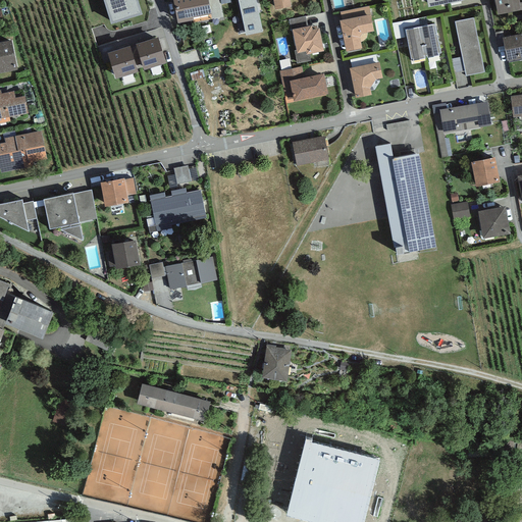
[(137,0),(103,0),(111,24),(142,14),(137,0)]
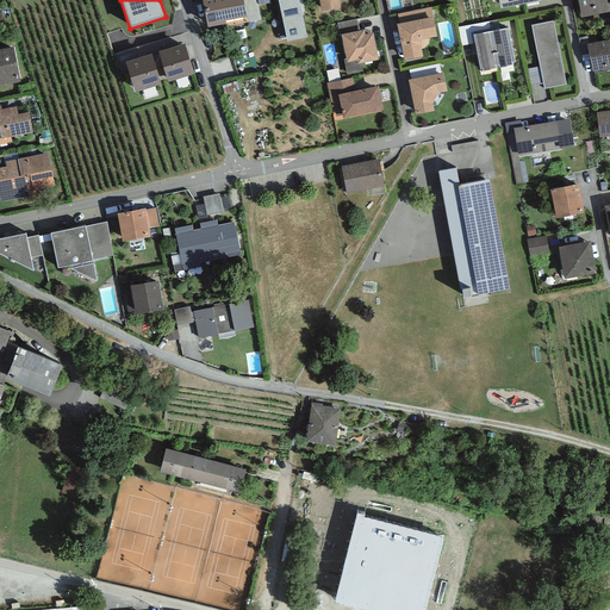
[(201,0),(207,27),(226,24),(225,22),(247,17),(242,0),(201,0)]
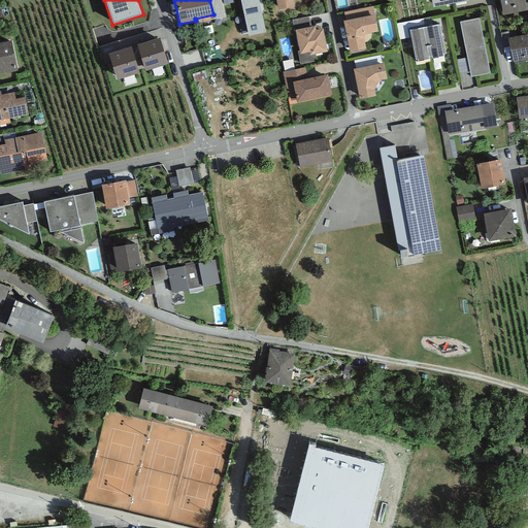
[(221,0),(209,0),(213,14),(215,20),(224,18),(221,0)]
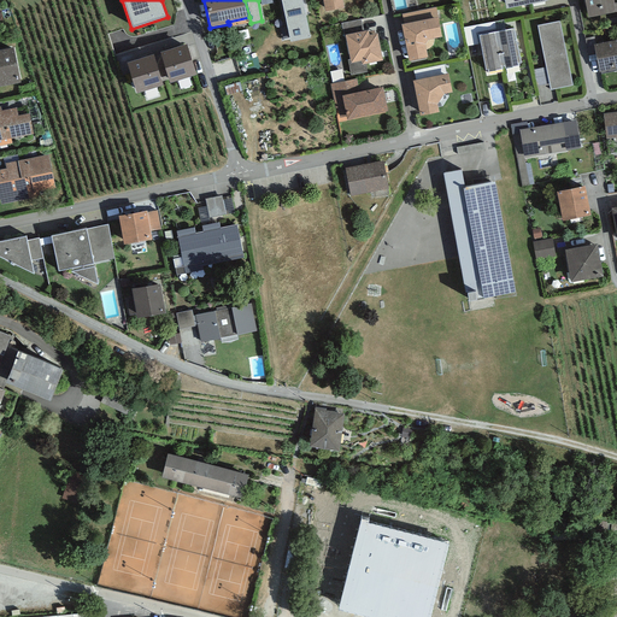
[(301,0),(281,0),(291,42),(310,37),(301,0)]
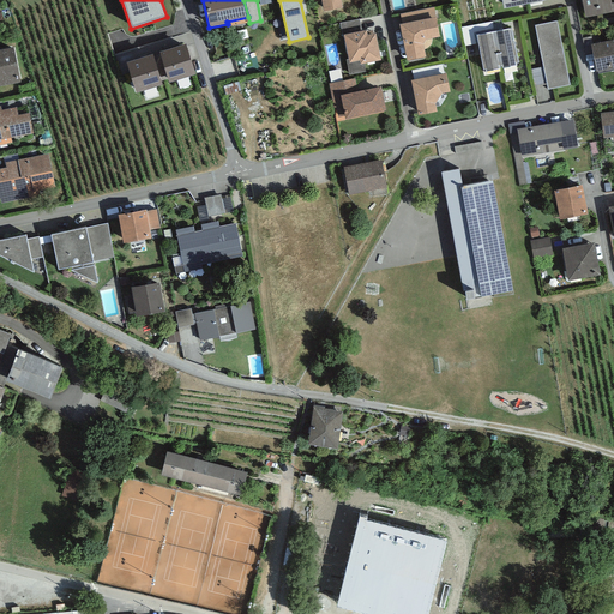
[(320,0),(324,12),(342,8),(341,0),(320,0)]
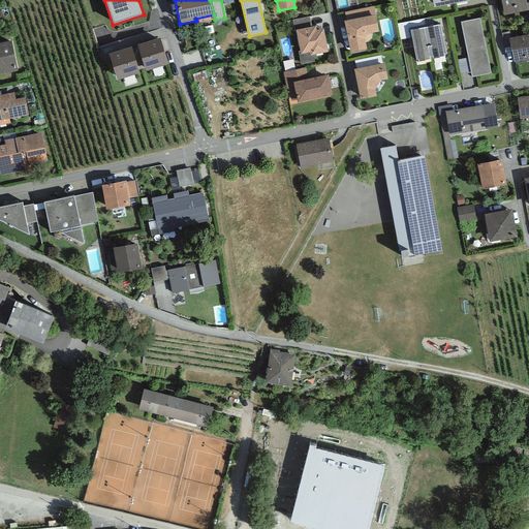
[(526,0),(501,0),(504,16),(528,10),(527,3),(526,0)]
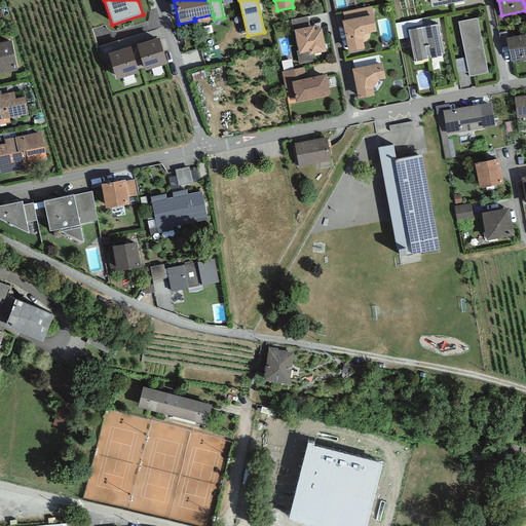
[(343,12),(344,21),(373,14),(372,6),(343,12)]
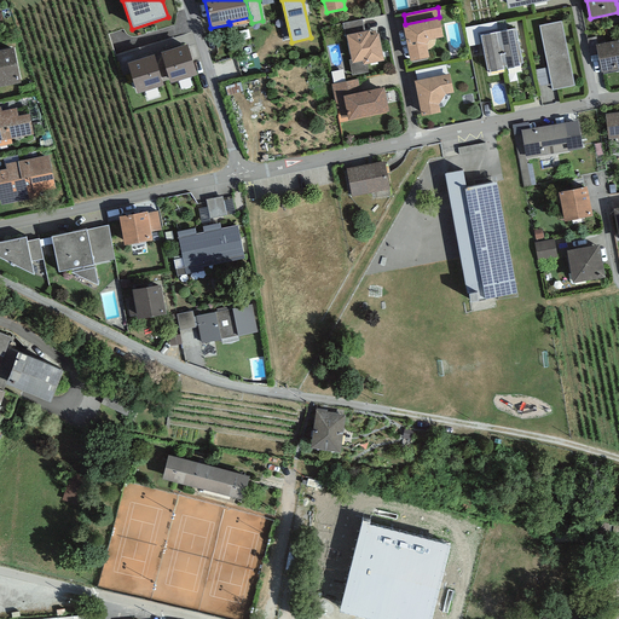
[(405,24),(403,24),(410,62),(429,58),(426,45),(429,40),(443,38),(439,17),(405,24)]
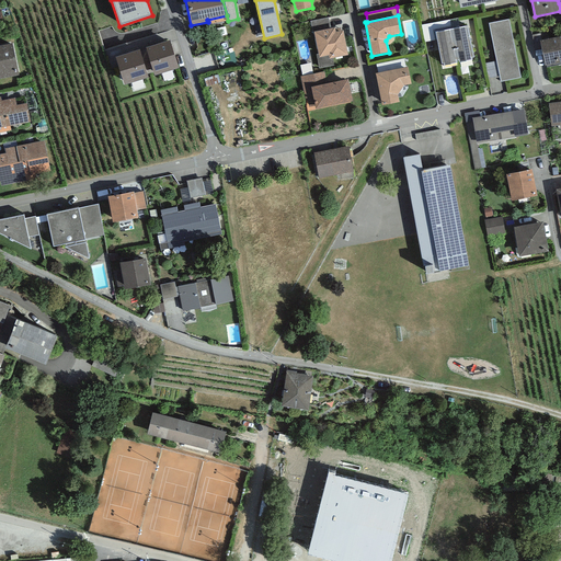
[(312,32),(313,32),(331,29),(329,18),(310,21),(312,32)]
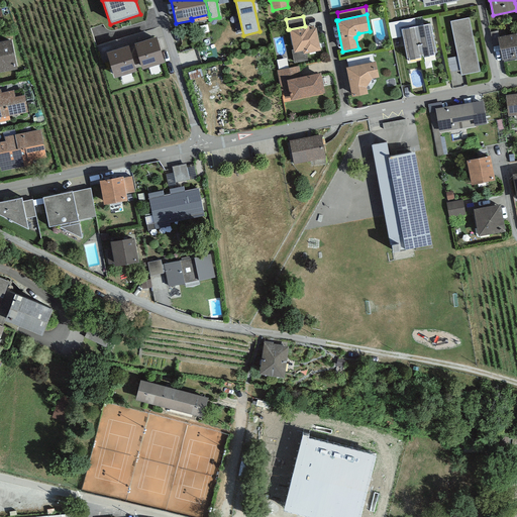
[(469,18),(450,21),(457,57),(460,71),(461,76),(480,72),(469,18)]
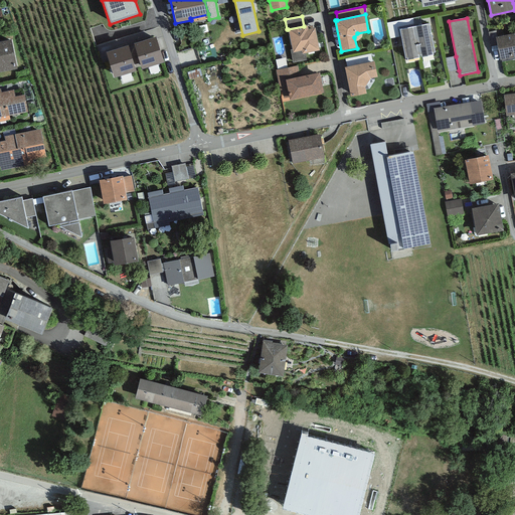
[(428,24),(414,26),(420,54),(421,54),(421,57),(434,54),(434,52),(435,52),(428,24)]
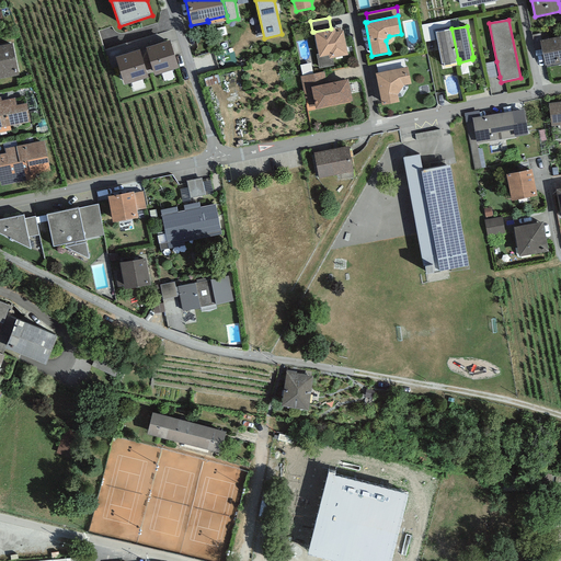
[(331,29),(313,32),(318,55),(316,55),(319,68),(333,66),(332,59),(348,56),(343,31),(335,32),(334,27),(331,29)]
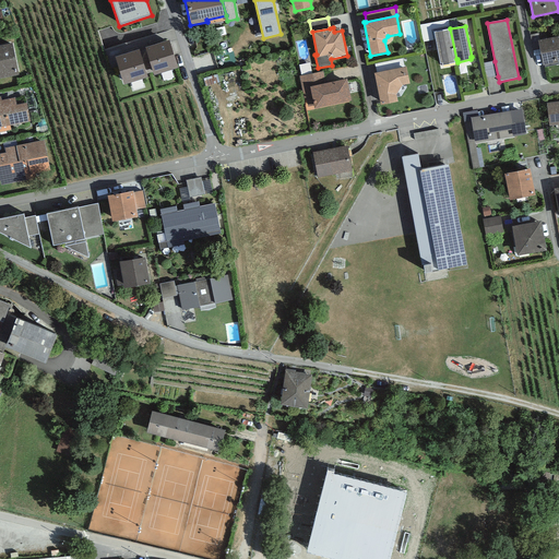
[(456,59),(450,28),(435,32),(440,63),(442,63),(442,66),(455,62),(454,60),(456,59)]
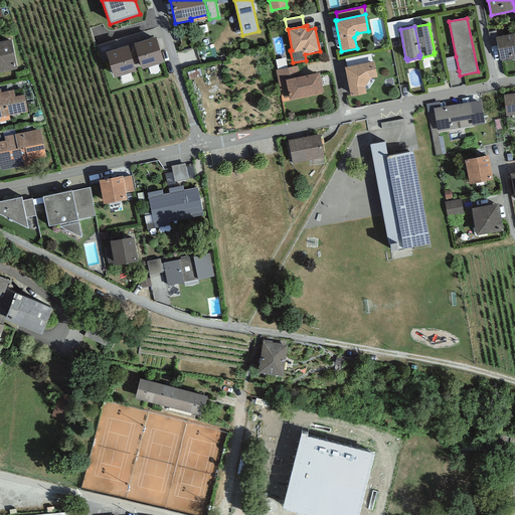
[(514,33),(496,37),(500,59),(514,56),(514,33)]
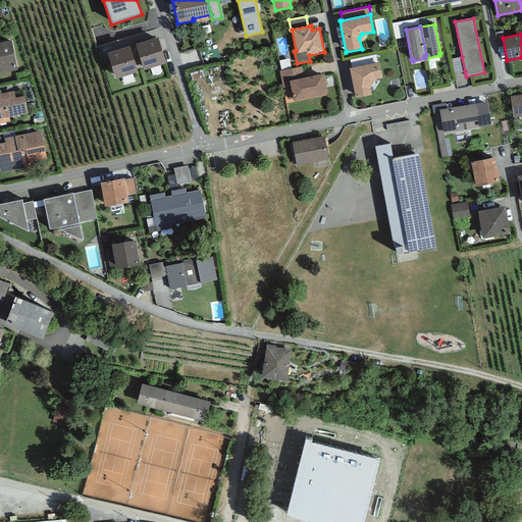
[(136,44),(144,70),(166,63),(158,38),(136,44)]
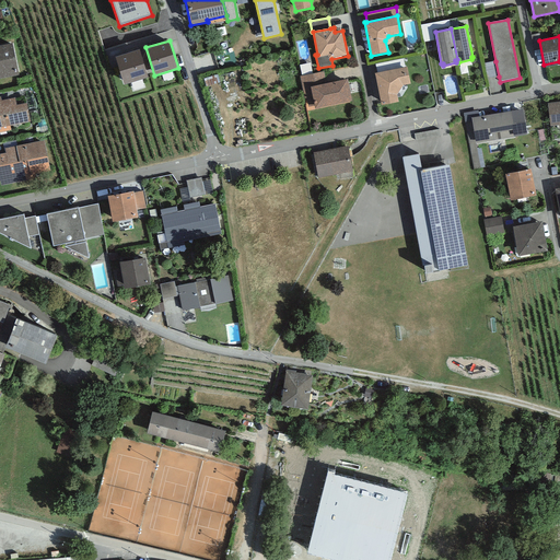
[(0,45),(0,79),(19,76),(13,43),(0,45)]
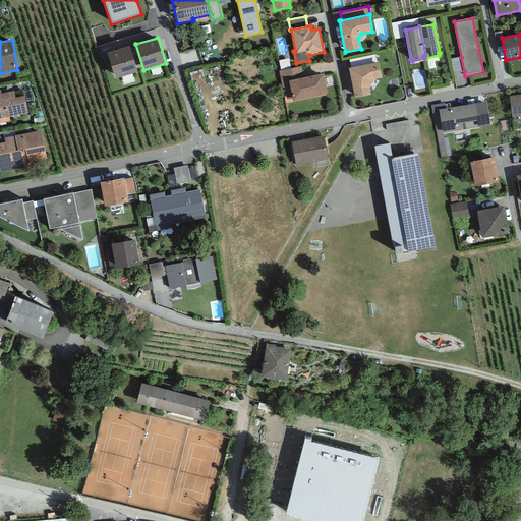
[(129,46),(107,53),(115,79),(137,72),(129,46)]
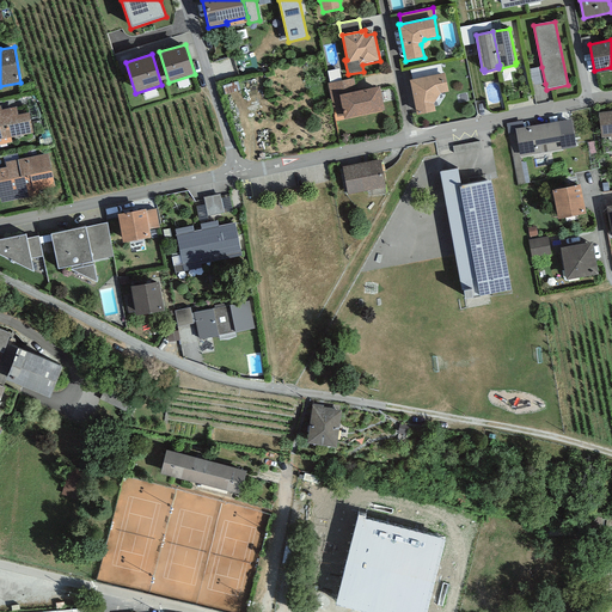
[(445,73),(444,62),(414,68),(416,78),(445,73)]
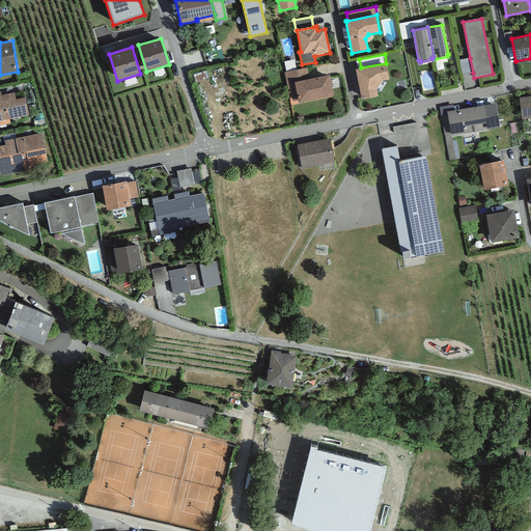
[(470,58),(458,60),(462,75),(473,73),(470,58)]
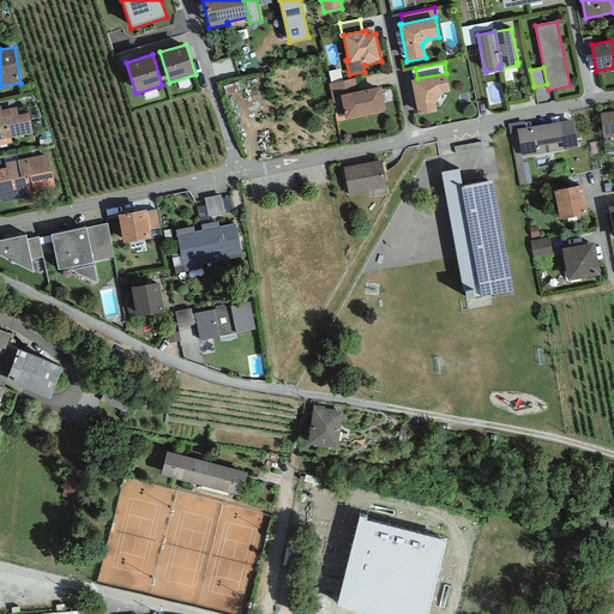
[(446,73),(410,80),(417,115),(437,112),(435,104),(441,92),(450,91),(446,73)]
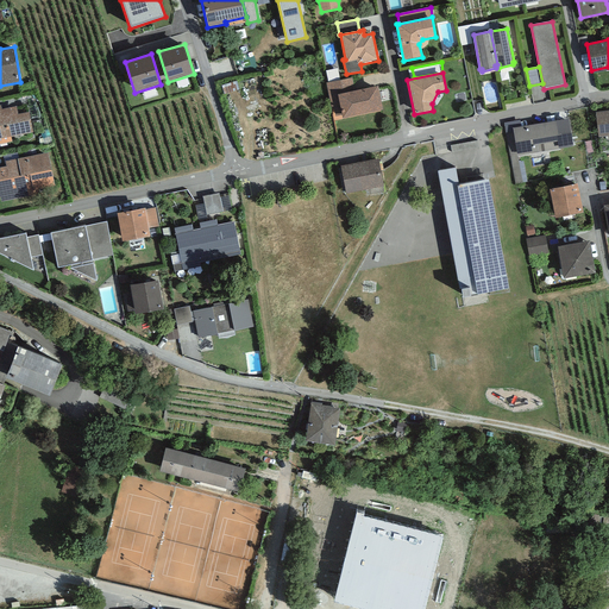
[(352,79),(326,83),(330,101),(332,101),(336,115),(341,114),(343,118),(382,111),(377,87),(355,92),(352,79)]
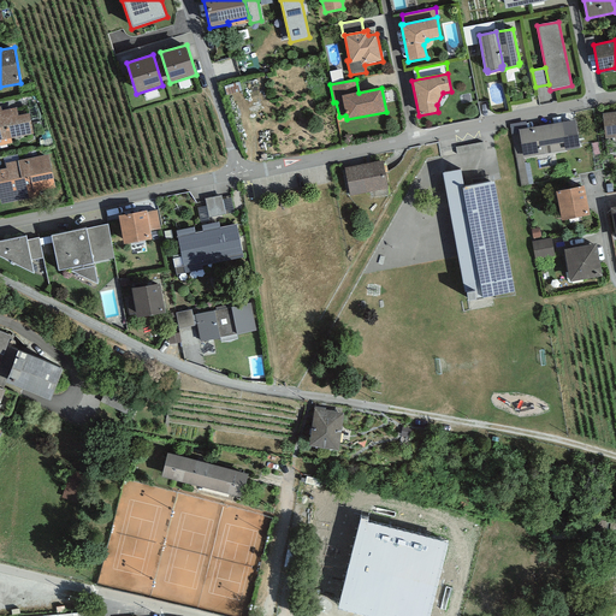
[(0,106),(0,146),(12,143),(11,138),(34,135),(29,114),(18,116),(17,108),(1,111),(0,106)]
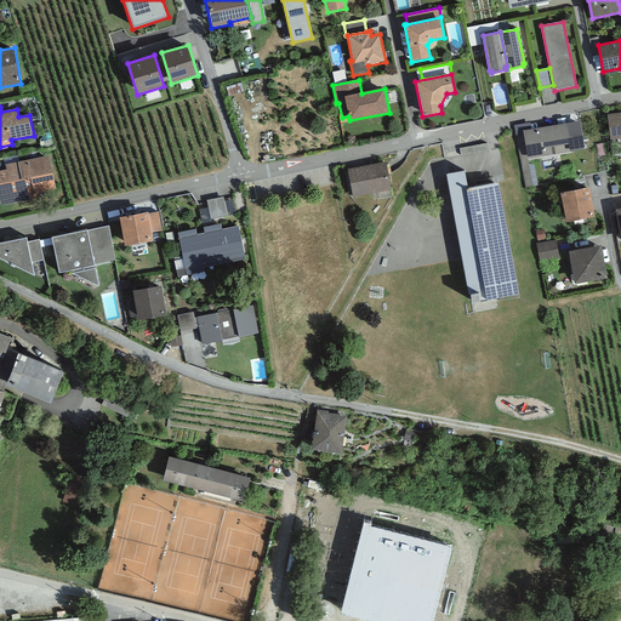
[(620,113),(607,114),(610,140),(620,138),(620,144),(620,113)]
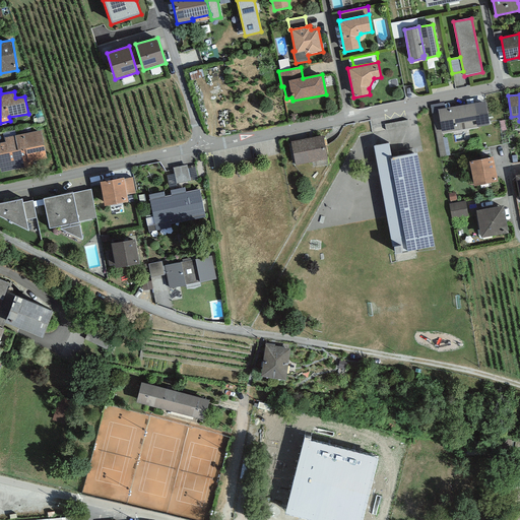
[(490,125),(485,102),(445,108),(438,110),(442,133),(490,125)]
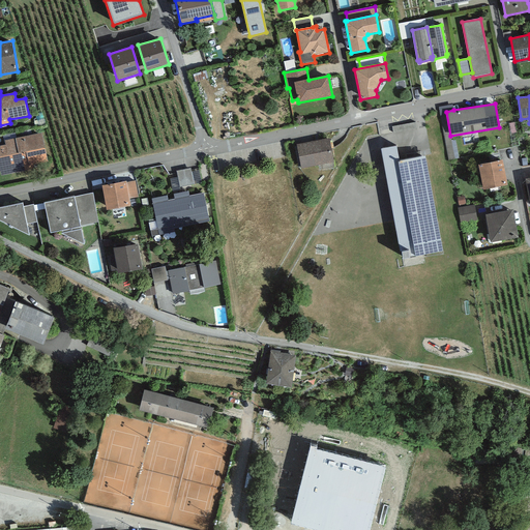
[(452,105),(438,107),(448,160),(454,159),(450,136),(446,112),(453,110),(452,105)]
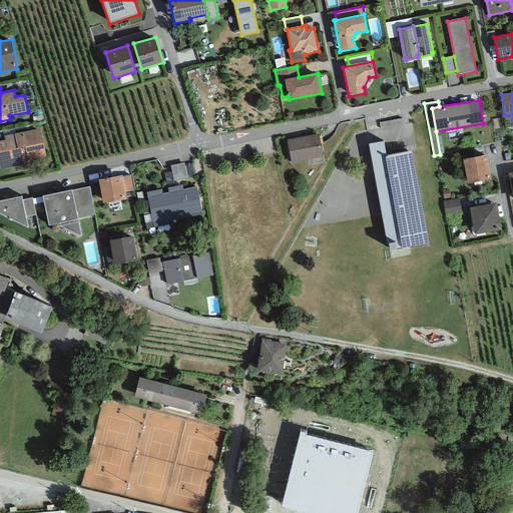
[(406,114),(381,119),(382,126),(407,121),(406,114)]
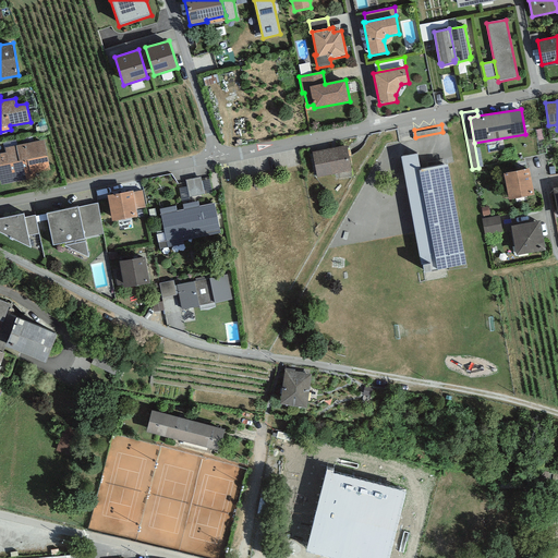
[(44,140),(4,148),(5,153),(0,153),(0,181),(1,185),(33,179),(32,174),(50,171),(44,140)]
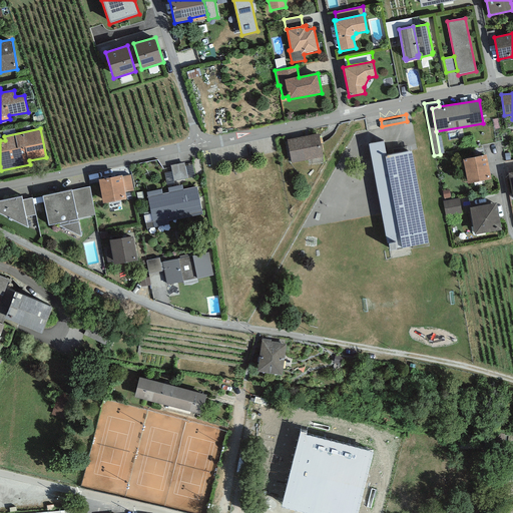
[(319,133),(287,139),(292,163),(323,156),(319,133)]
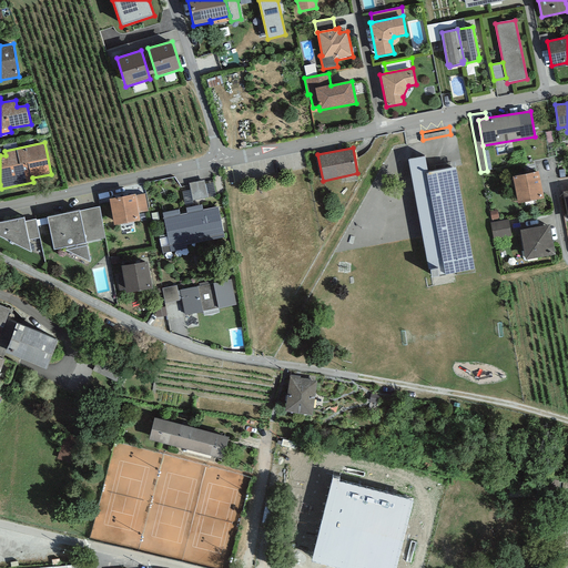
[(455,168),(428,173),(425,156),(408,160),(428,270),(438,267),(439,275),(445,274),(445,275),(474,269),(455,168)]
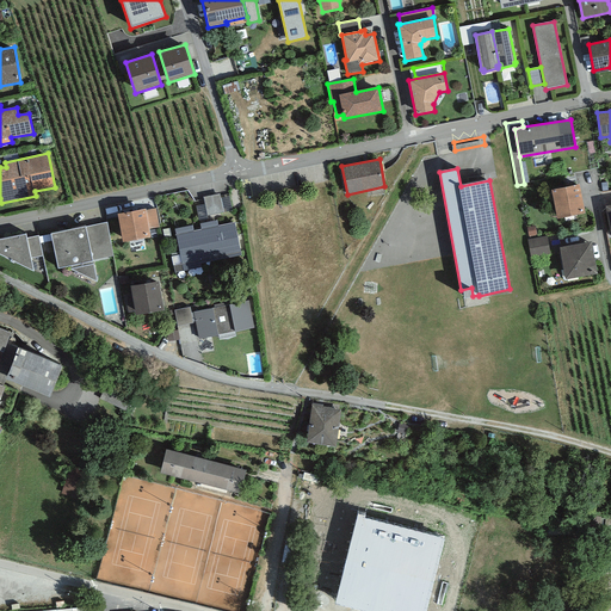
[(579,185),(551,190),(557,220),(585,214),(579,185)]
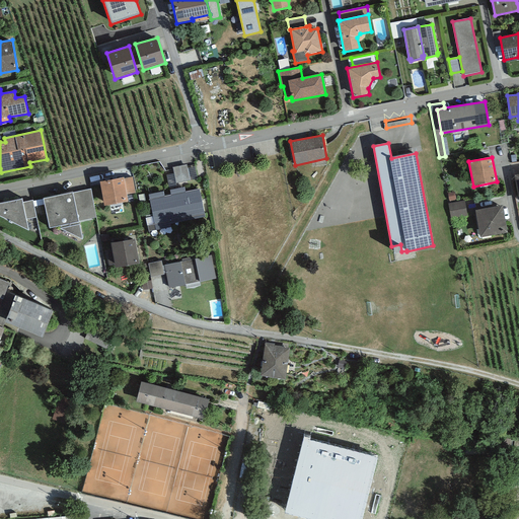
[(187,164),(172,167),(175,183),(190,180),(187,164)]
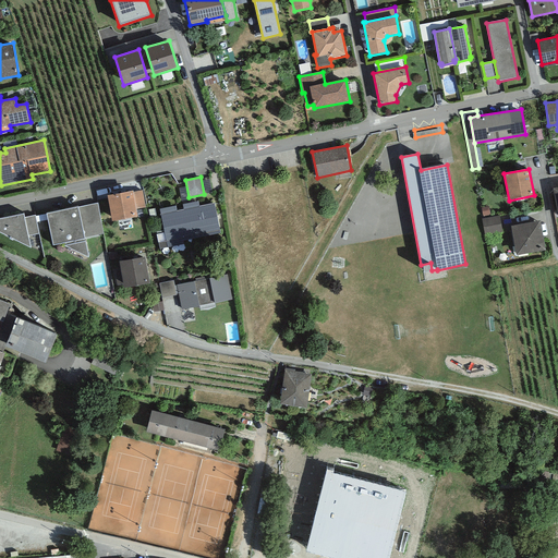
[(133,191),(107,195),(112,221),(137,217),(136,209),(133,192),(133,191)]
